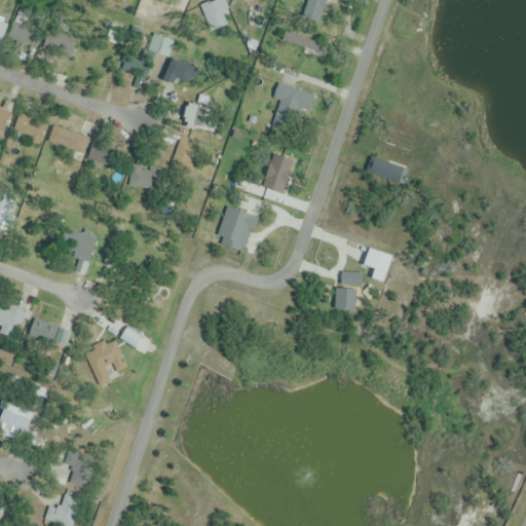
[(219,0),(201,6),(209,28),(228,22),(220,0),(219,0)]
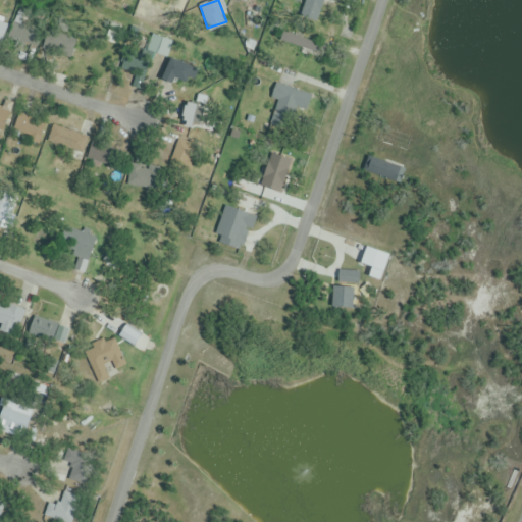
[(0,44),(8,27),(0,21),(0,44)]
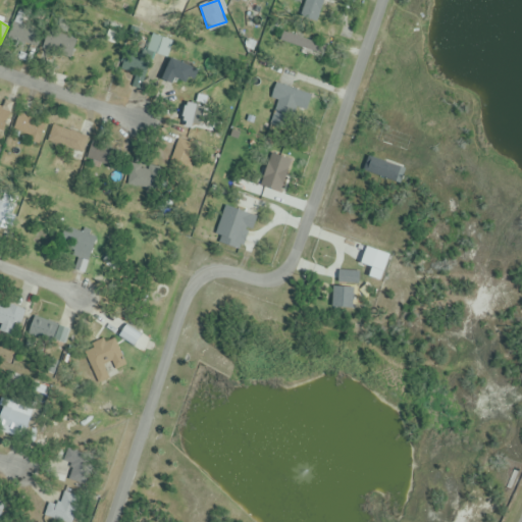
[(107,40),(115,43),(120,29),(112,25),(107,40)]
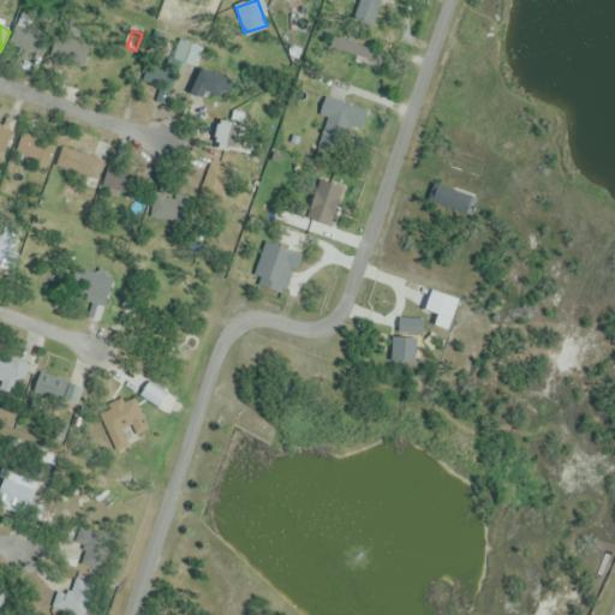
[(376,52),(335,39),(329,55),(371,69),(376,52)]
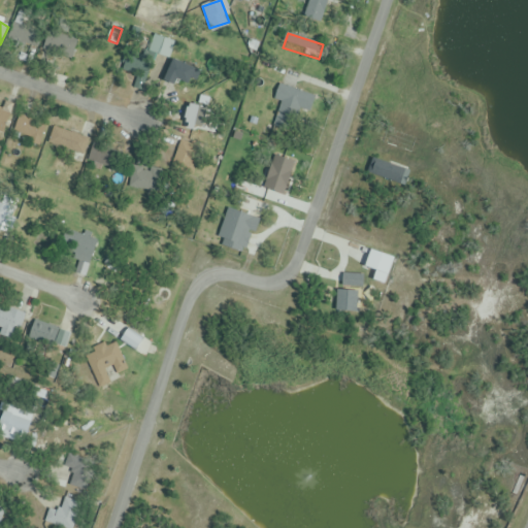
[(182,91),(195,72),(177,59),(163,77),(182,91)]
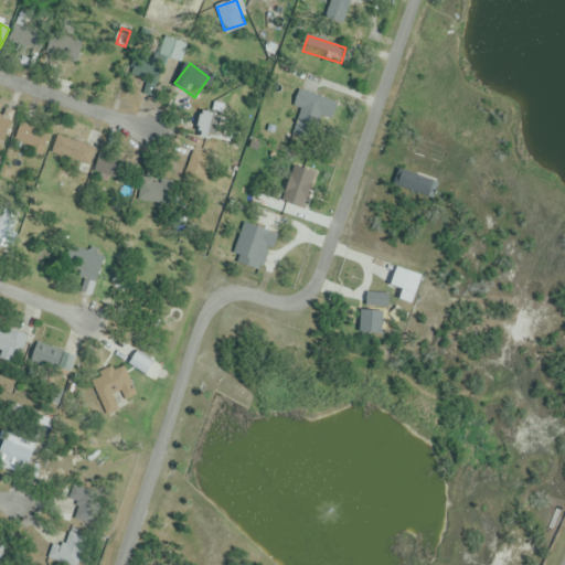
[(315,118),(311,92),(295,94),(299,120),(315,118)]
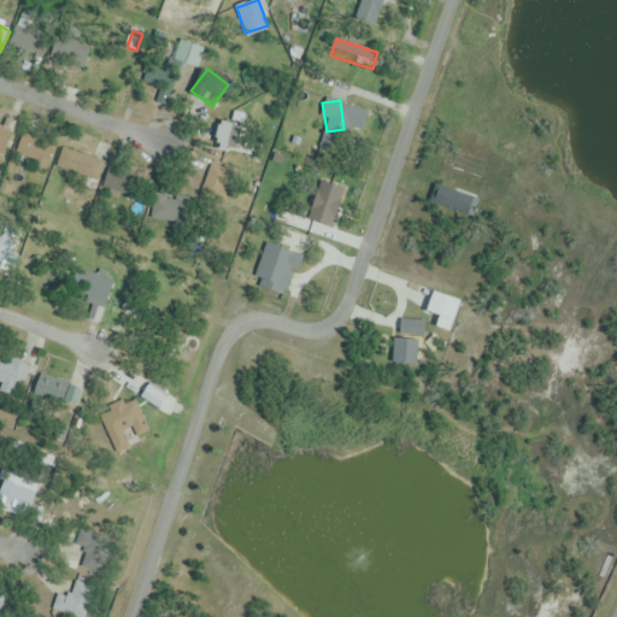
[(213,150),(236,154),(242,125),(219,121),(213,150)]
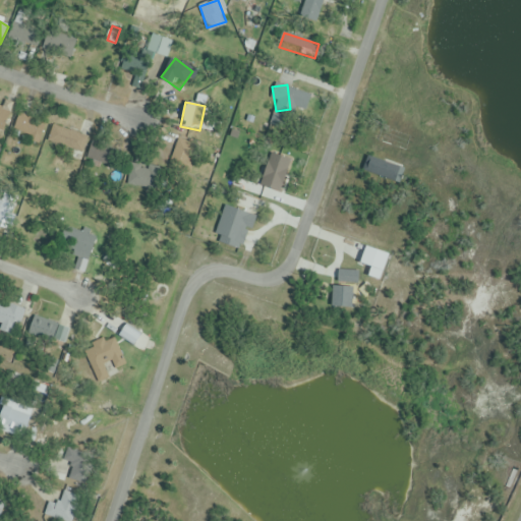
[(0,133),(12,113),(0,105),(0,133)]
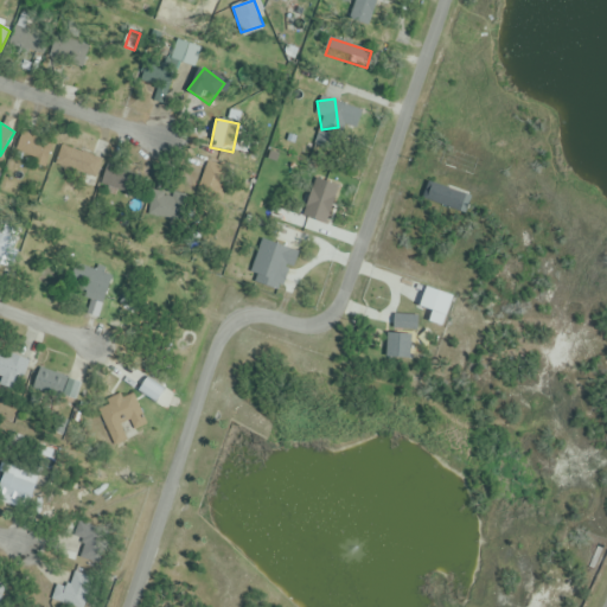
[(56,145),(29,127),(14,149),(42,167),(56,145)]
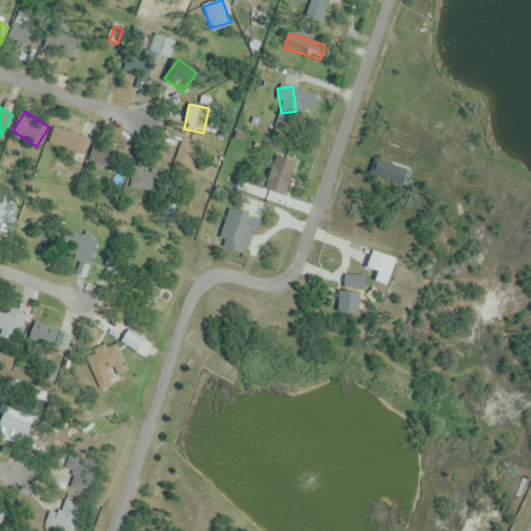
[(82,157),(88,140),(55,128),(49,144),(82,157)]
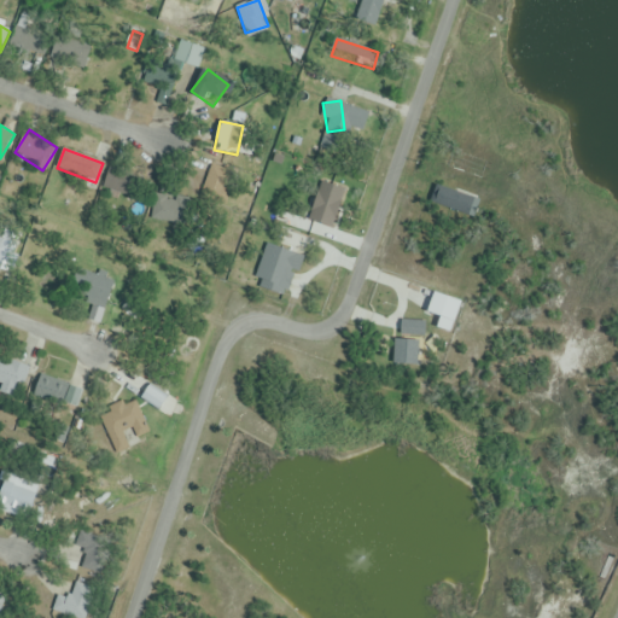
[(101,184),(120,202),(136,185),(118,167),(101,184)]
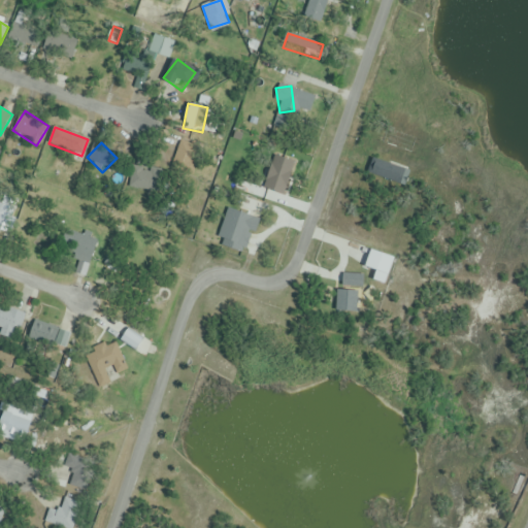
[(192,152),(180,147),(174,163),(187,167),(192,152)]
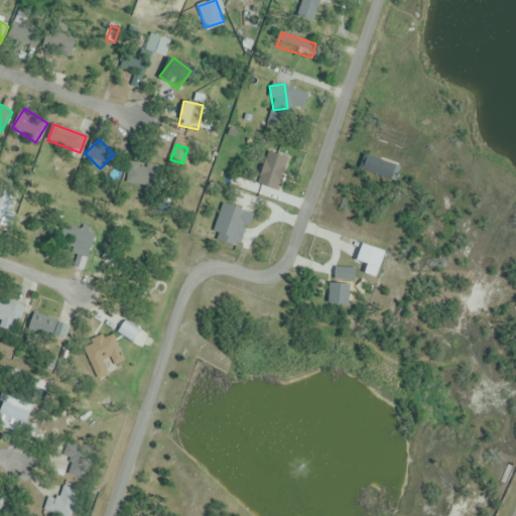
[(159,165),(129,162),(126,183),(156,186),(159,165)]
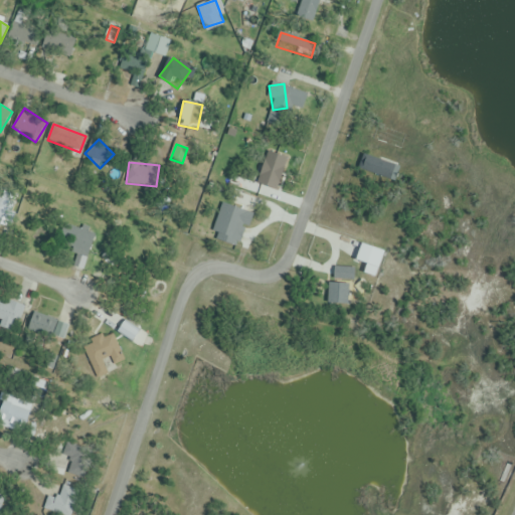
[(0,325),(7,327),(14,305),(0,300),(0,325)]
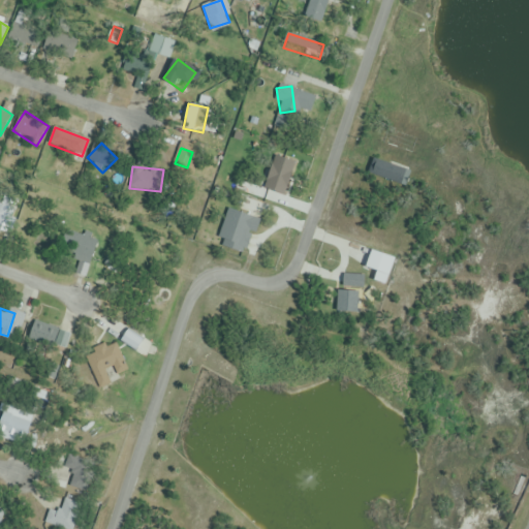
[(70,339),(38,318),(25,339),(49,355),(56,345),(63,349),(70,339)]
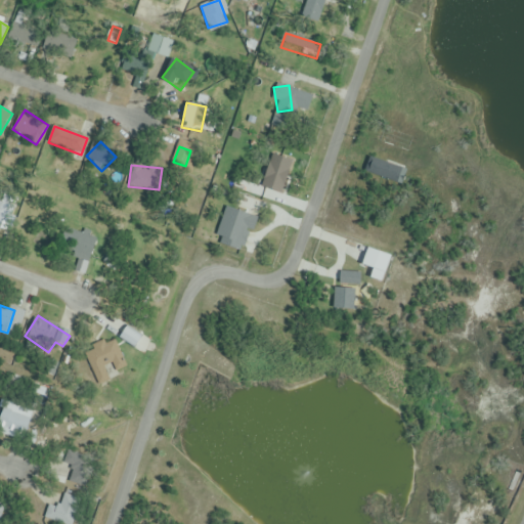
[(99,386),(112,380),(110,375),(127,366),(115,339),(84,352),(99,386)]
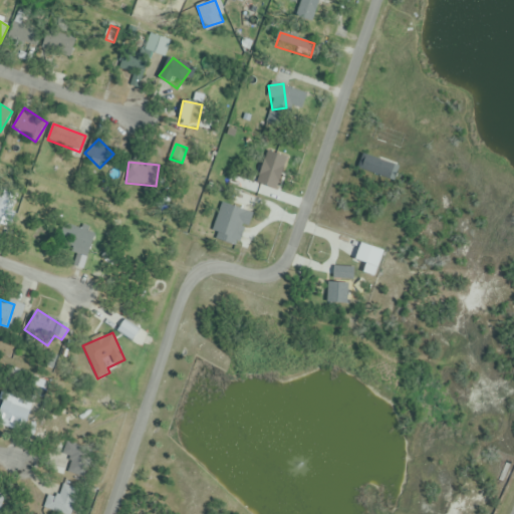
[(32,402),(3,395),(0,407),(0,426),(24,433),(32,402)]
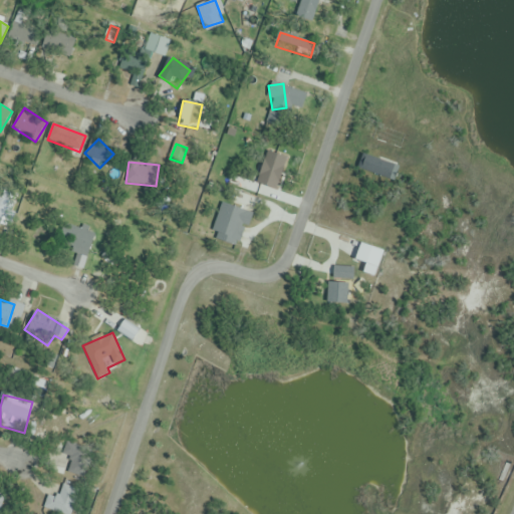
[(85,447),(69,437),(59,453),(75,464),(85,447)]
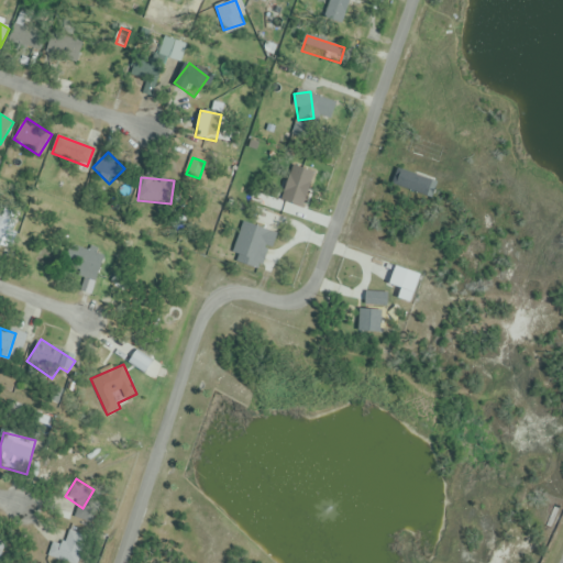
[(54,562),(74,562),(83,555),(66,539),(47,555),(54,562)]
